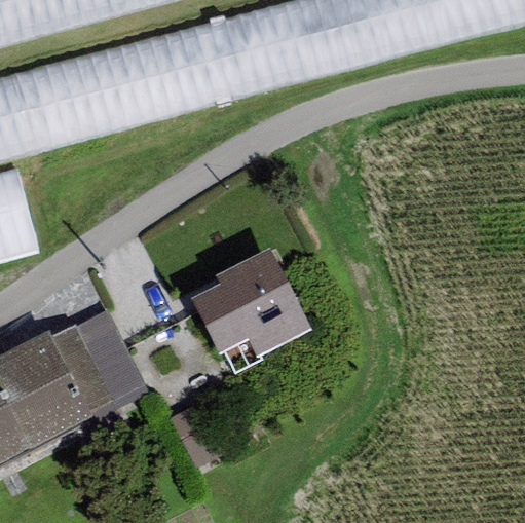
[(0,0),(0,47),(181,0),(0,0)]
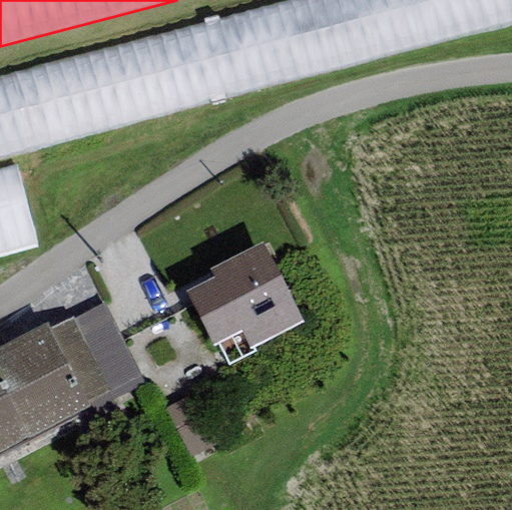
[(313,0),(0,81),(0,157),(511,24),(511,0),(313,0)]
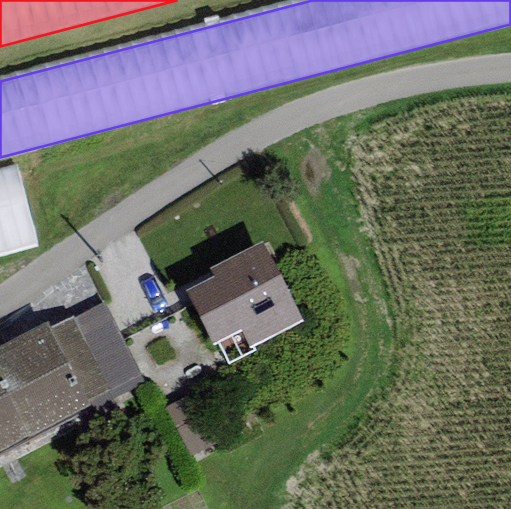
[(262,240),(210,266),(214,275),(186,289),(213,342),(241,328),(250,346),(303,319),(262,240)]
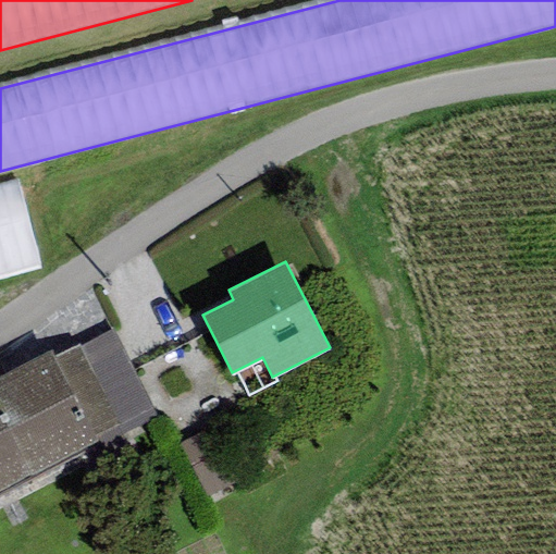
[(114,329),(81,345),(119,422),(94,435),(97,442),(156,413),(114,329)]
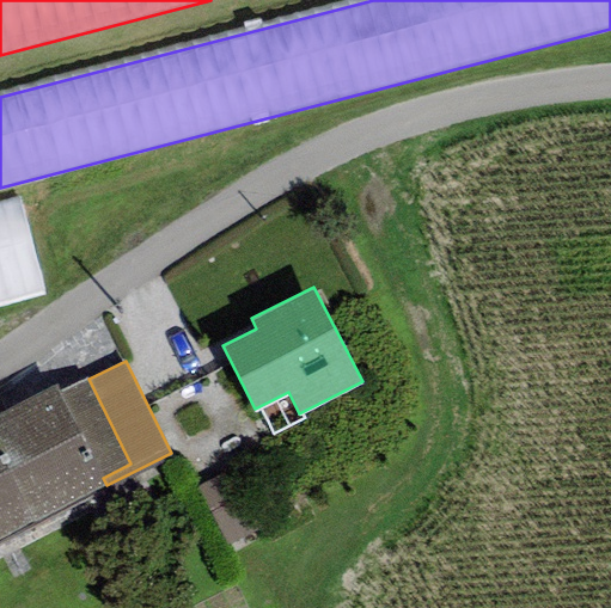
[(0,411),(0,540),(107,485),(103,478),(130,464),(89,379),(87,375),(61,393),(55,382),(0,411)]
